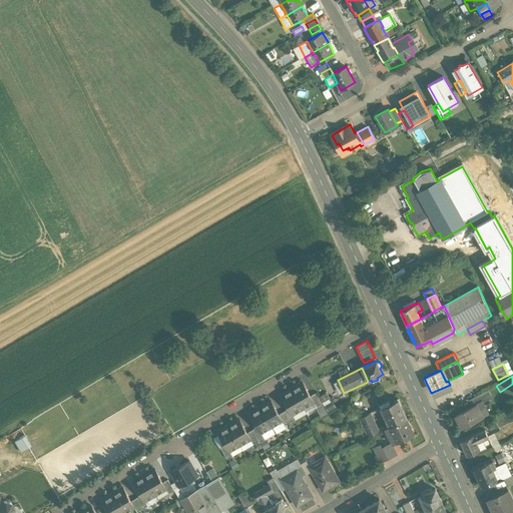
[(311,396),(302,382),(288,390),(288,392),(292,389),(303,408),(314,402),(311,396)]
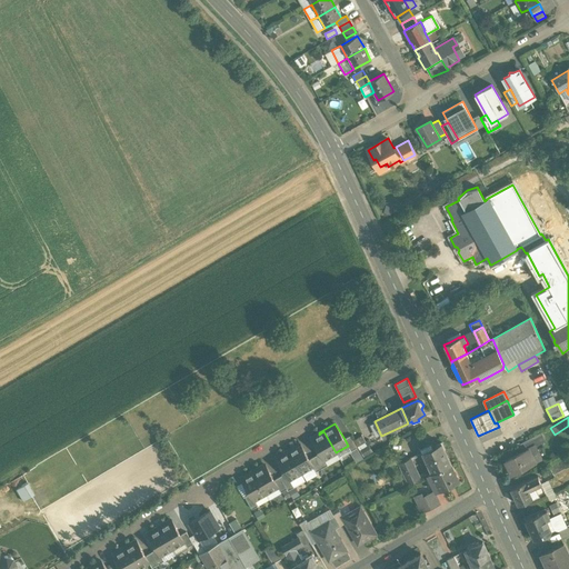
[(336,452),(323,431),(319,435),(319,432),(311,437),(320,452),(325,459),(336,452)]
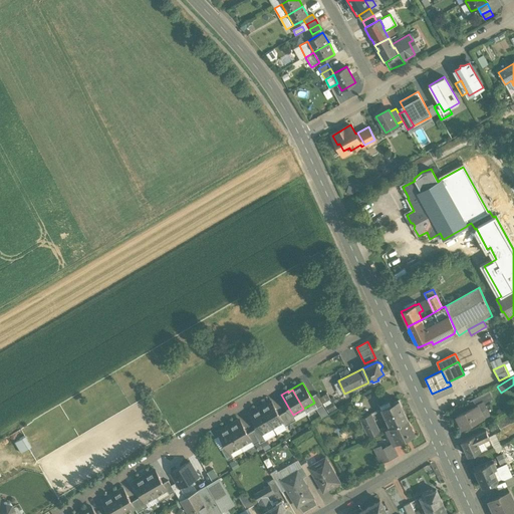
[(488,391),(469,402),(472,408),(478,405),(491,399),(488,391)]
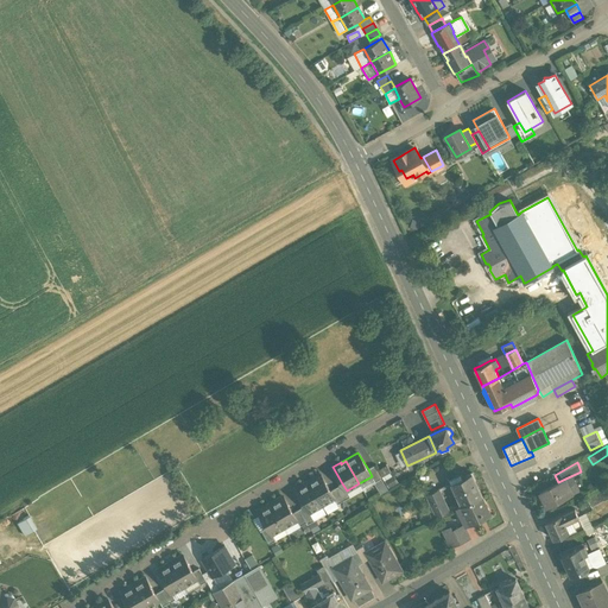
[(374,466),(368,469),(372,476),(375,482),(381,479),(374,466)]
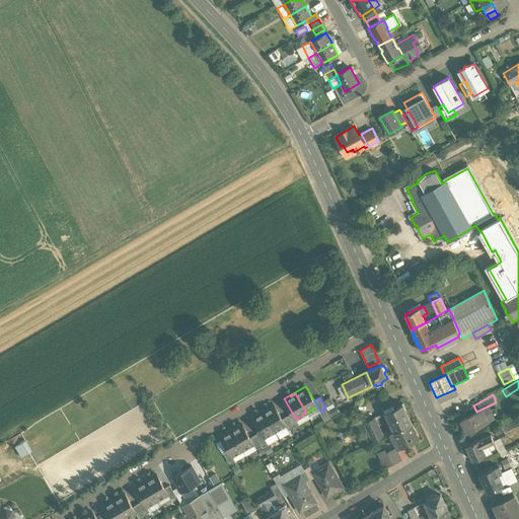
[(398,406),(394,409),(392,405),(383,410),(387,417),(385,418),(386,421),(388,420),(394,431),(412,423),(405,411),(402,403),(397,405),(398,406)]
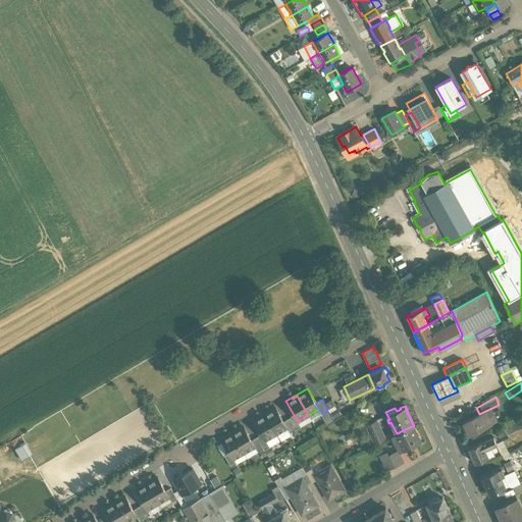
[(283,422),(275,407),(260,416),(261,417),(265,415),(276,434),(286,428),(288,428),(283,422)]
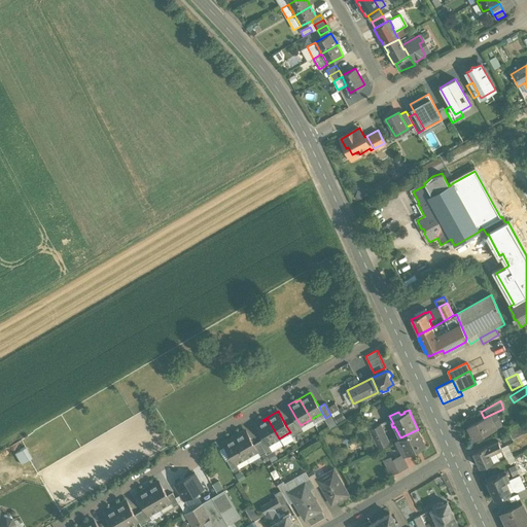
[(484,418),(467,426),(475,438),(493,429),(490,423),(493,421),(490,415),(484,418)]
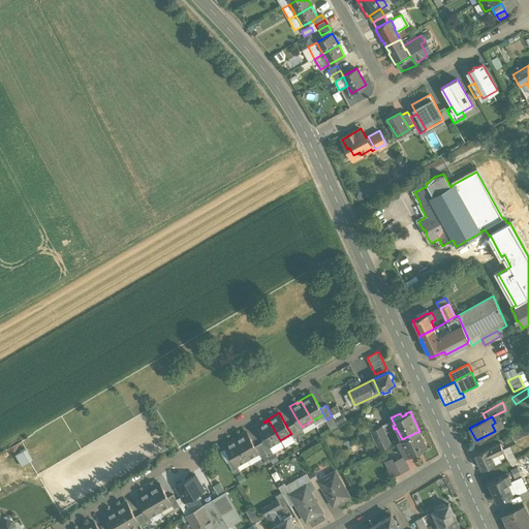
[(520,424),(508,430),(515,441),(528,433),(528,422),(528,419),(520,424)]
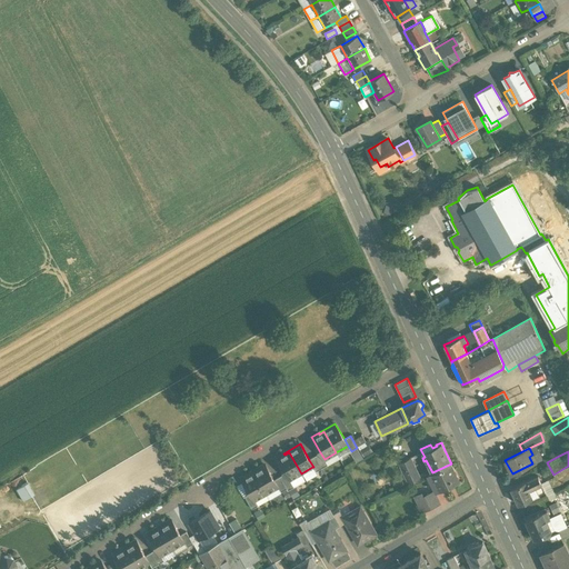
[(301,473),(289,452),(285,455),(283,453),(276,458),(286,473),(289,480),(301,473)]
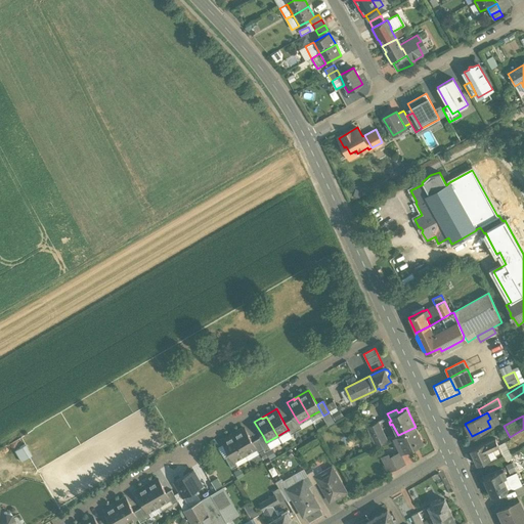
[(295,417),(290,421),(296,431),(302,428),(299,423),(295,417)]
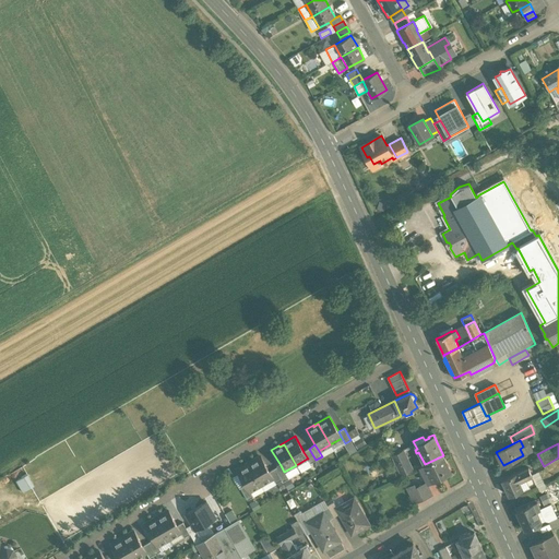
[(309,449),(304,452),(308,459),(307,459),(310,463),(316,460),(309,449)]
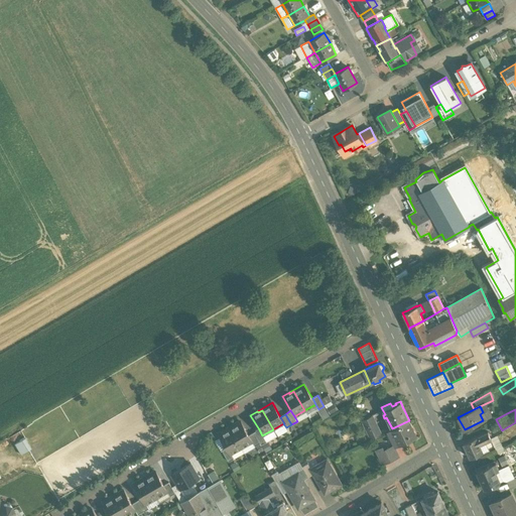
[(372,415),(362,419),(371,438),(381,433),(372,415)]
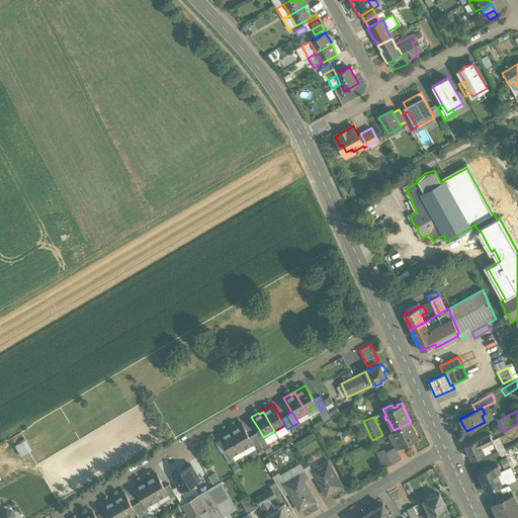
[(411,422),(394,430),(390,432),(397,448),(406,443),(407,445),(413,442),(412,440),(418,438),(411,422)]
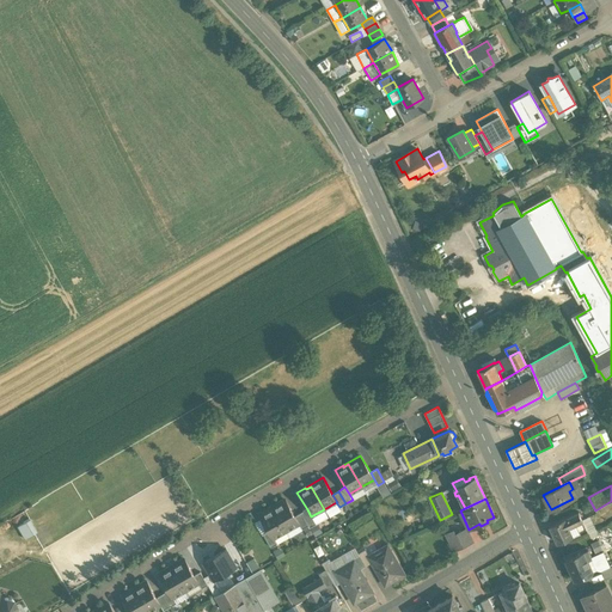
[(295,516),(285,500),(276,505),(277,506),(273,508),(286,531),(299,524),(295,516)]
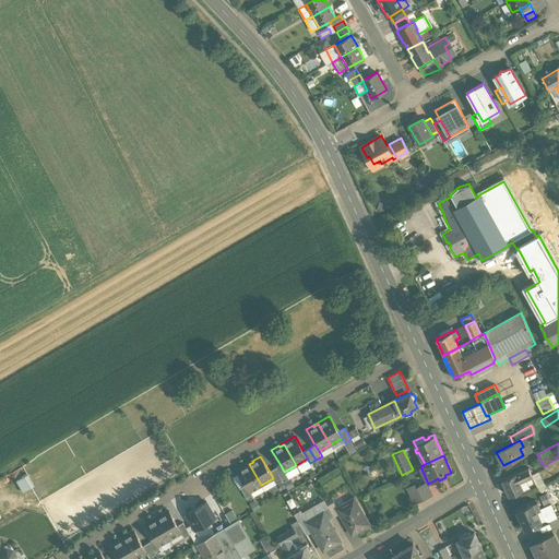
[(252,461),(237,470),(246,486),(250,492),(250,491),(261,485),(249,464),(253,462),(252,461)]
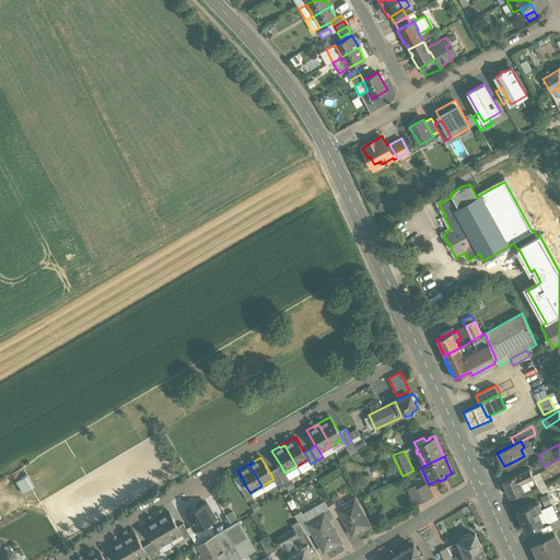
[(284,473),(281,466),(276,469),(282,481),(283,483),(289,479),(284,473)]
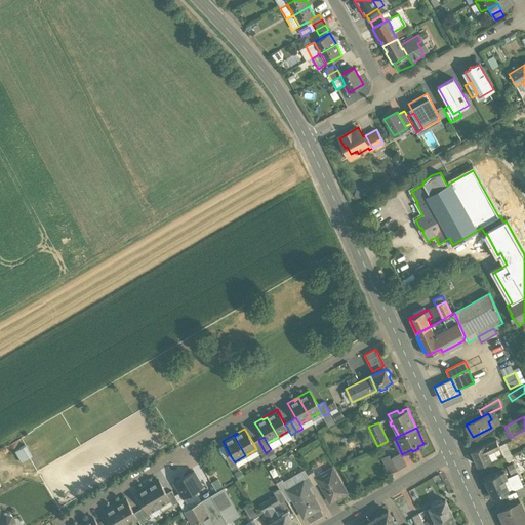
[(496,439),(484,444),(488,452),(499,446),(496,439)]
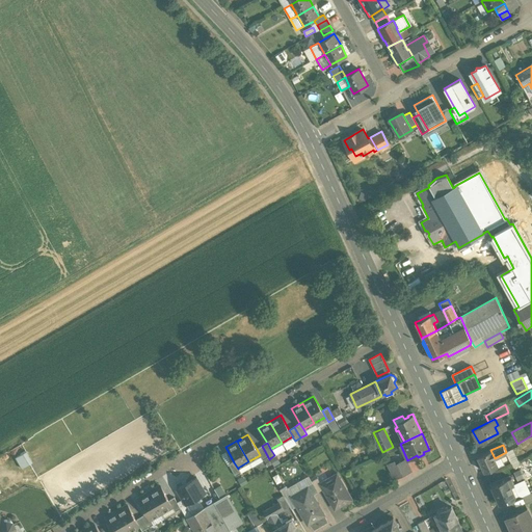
[(262,446),(257,449),(260,455),(263,460),(268,457),(262,446)]
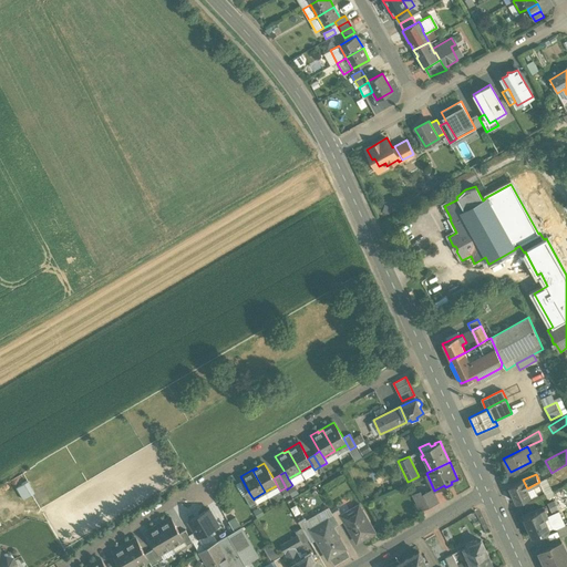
[(523,480),(508,486),(516,503),(531,496),(527,488),(523,480)]
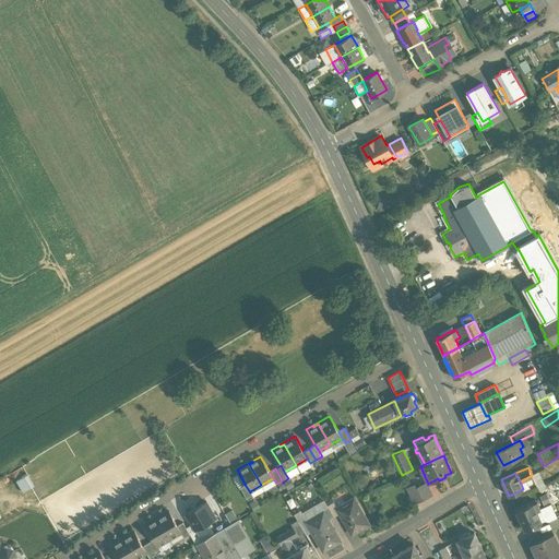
[(22,491),(34,486),(28,474),(16,479),(22,491)]
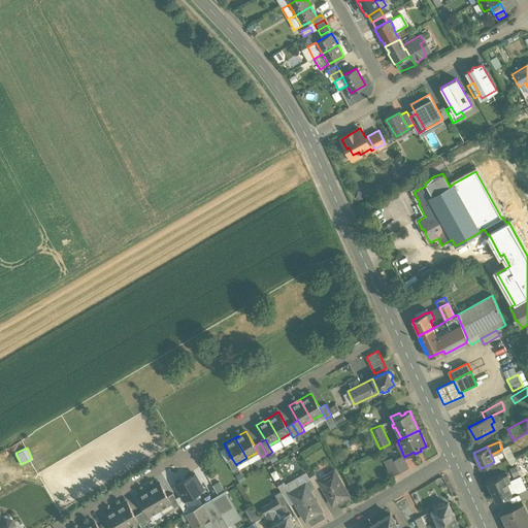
[(502,449),(491,455),(494,462),(506,457),(502,449)]
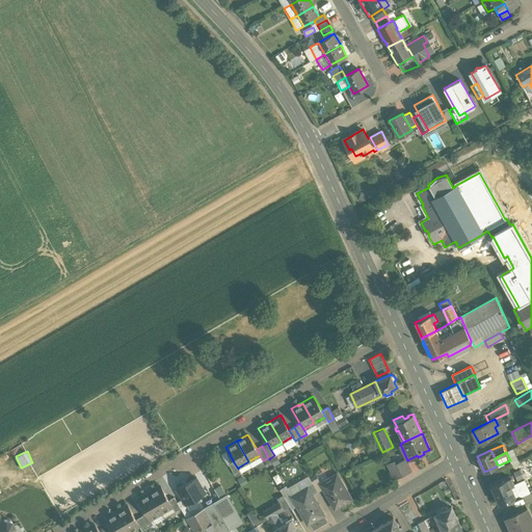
[(405,459),(396,464),(394,460),(388,463),(395,478),(410,471),(405,459)]
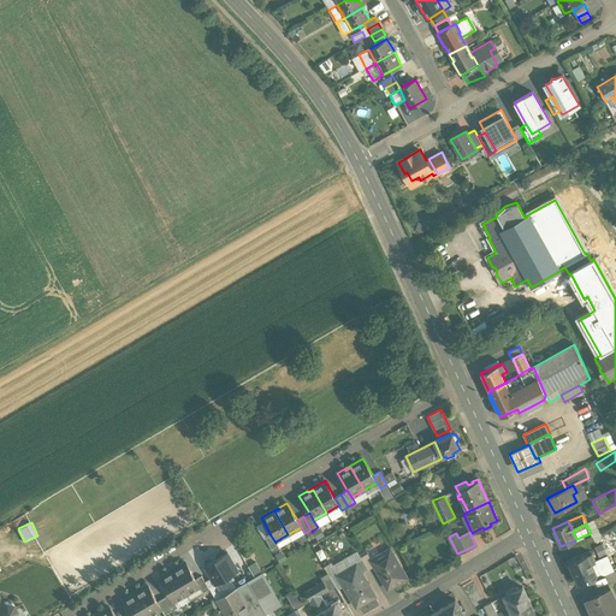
[(271,535),(265,539),(272,551),(279,548),(276,542),(276,543),(271,535)]
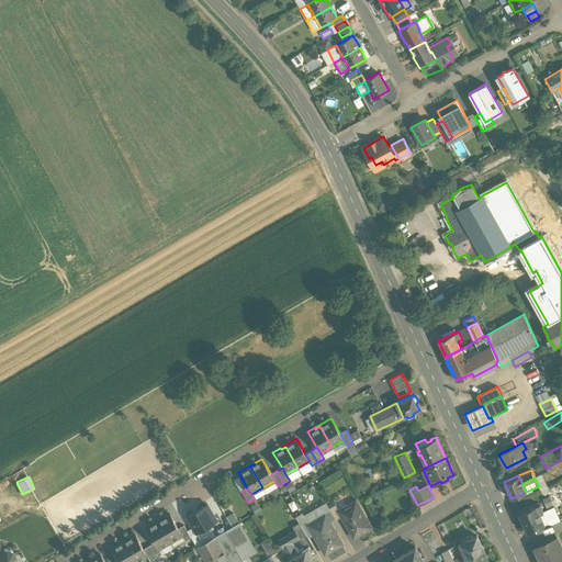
[(561,499),(561,491),(552,495),(557,503),(561,499)]
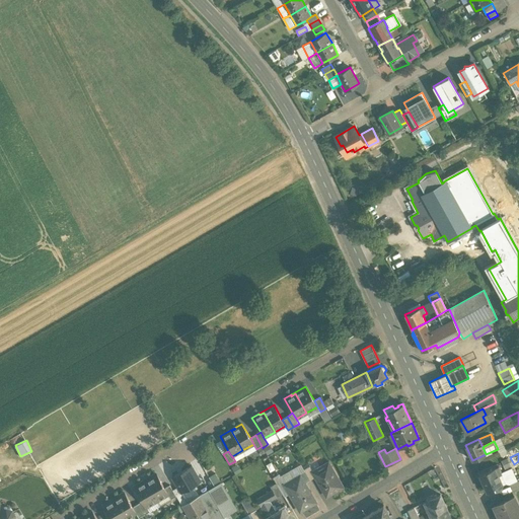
[(328,462),(312,471),(314,473),(313,474),(315,477),(318,483),(321,488),(326,497),(343,488),(328,462)]
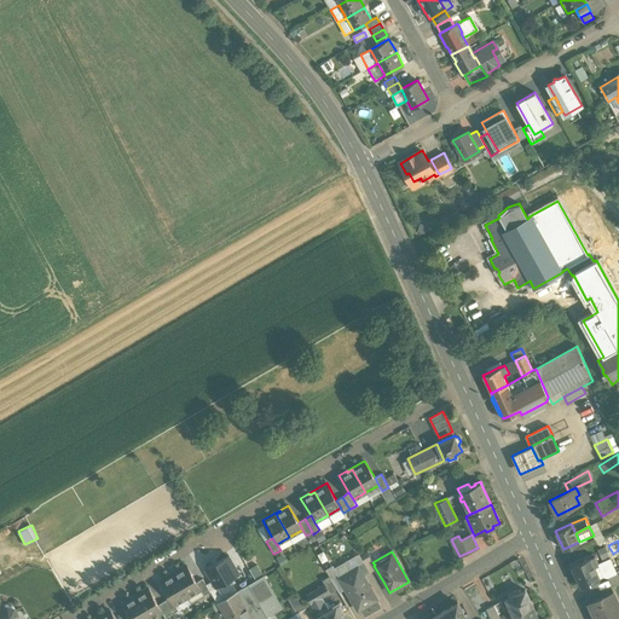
[(204,570),(215,588),(230,580),(239,574),(230,555),(204,570)]
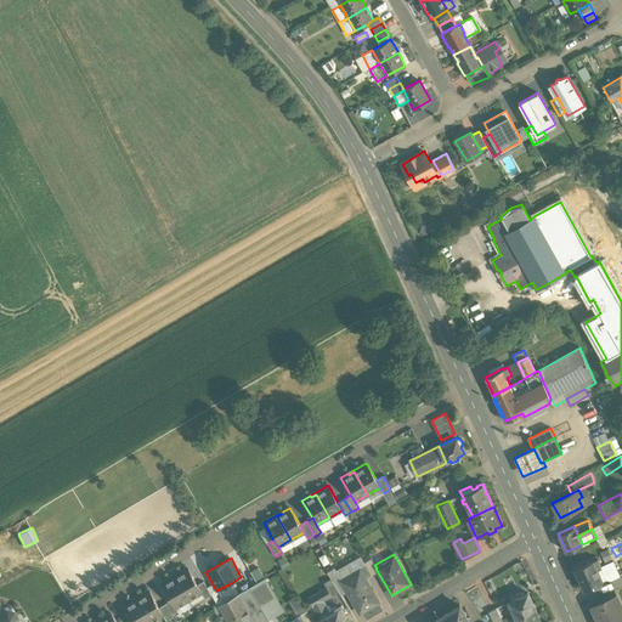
[(597,558),(593,560),(593,559),(574,567),(583,589),(593,584),(594,589),(601,586),(599,582),(603,581),(597,569),(600,566),(597,558)]
